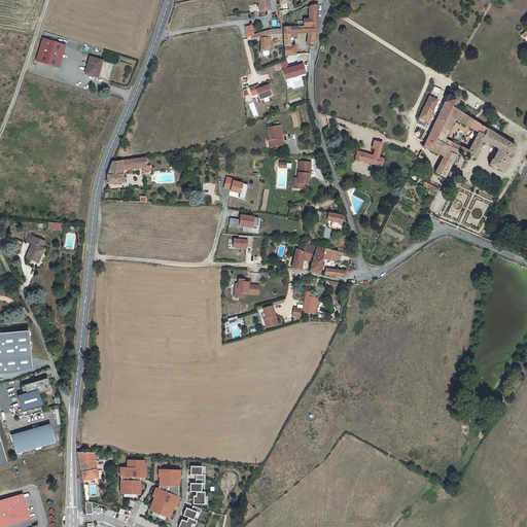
[(257,0),(259,12),(269,11),(266,0),(280,0),(282,10),(282,11),(290,10),(288,0),(257,0)]
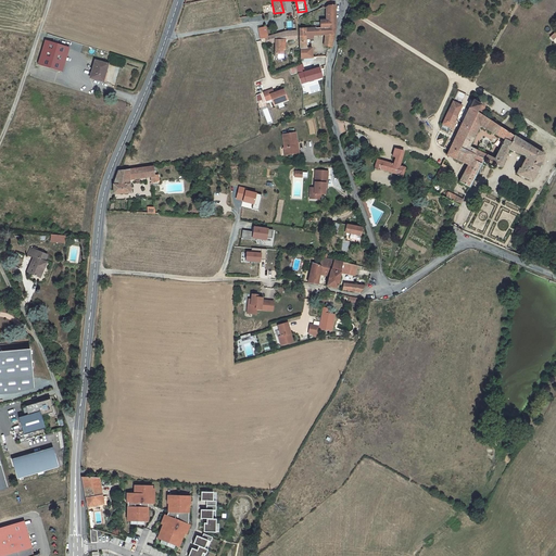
[(320,22),(320,27),(336,27),(336,4),(328,5),(328,20),(320,21),(320,22)]
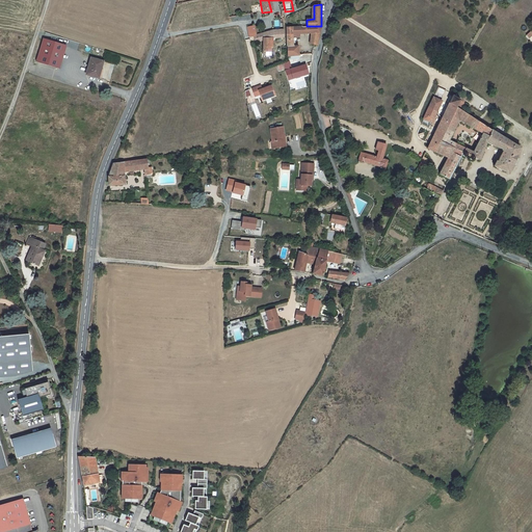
[(255,26),(247,27),(249,36),(254,35),(257,34),(255,26)]
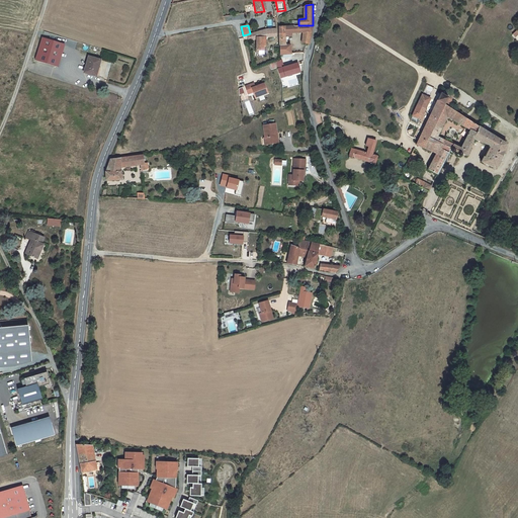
[(290,45),(287,45),(285,45),(284,35),(286,35),(291,35),(291,33),(304,32),(312,31),(313,25),(298,25),(292,26),(278,26),(278,36),(279,55),(290,54),(290,45)]
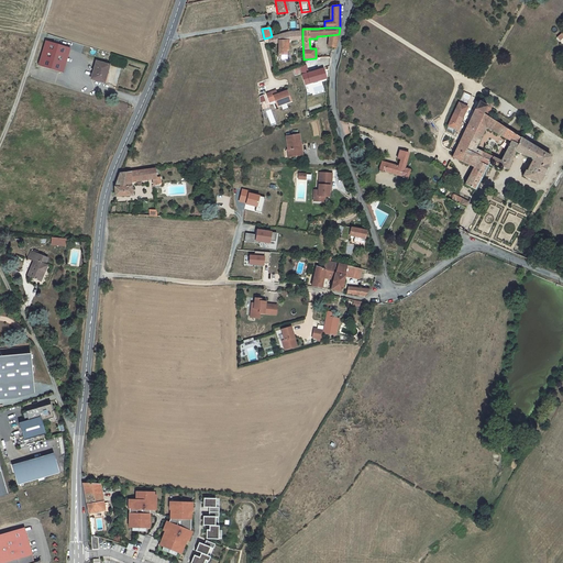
[(289,32),(285,33),(285,40),(287,40),(289,40),(299,40),(299,30),(294,30),(294,32),(289,32)]
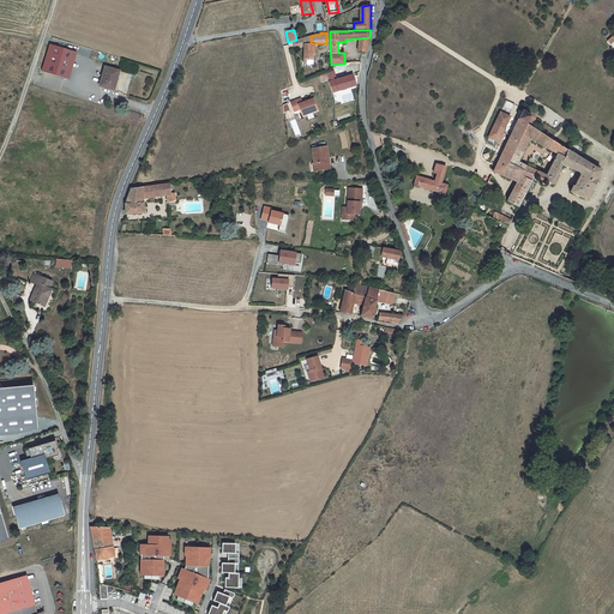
[(296,40),(293,41),(294,46),(295,48),(304,46),(304,43),(305,43),(305,37),(300,38),(296,40)]
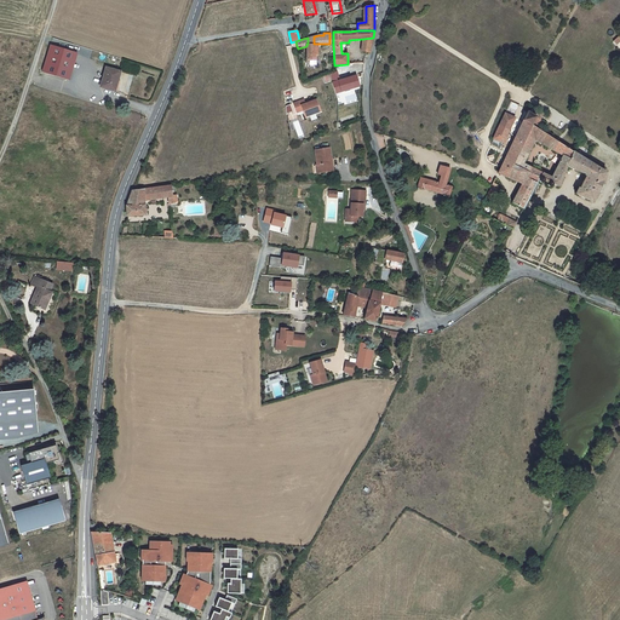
[(363,39),(361,51),(369,53),(373,38),(363,39)]
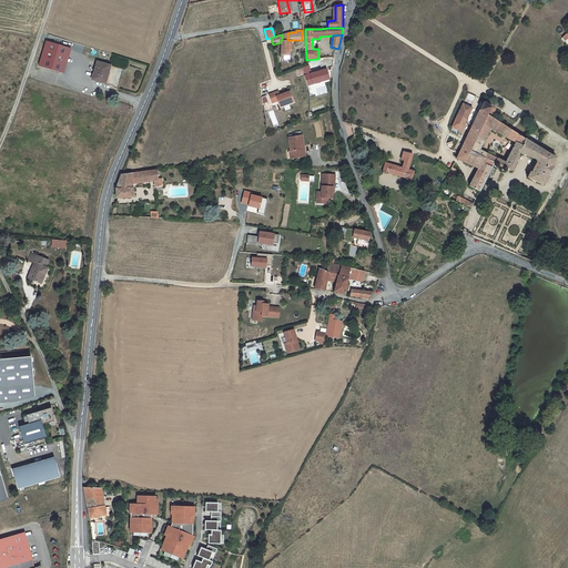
[(71,49),(46,41),(44,46),(39,66),(63,73),(71,49)]
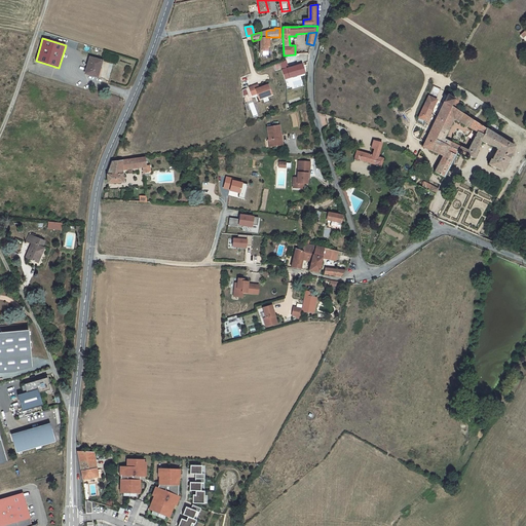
[(89,58),(87,67),(85,74),(98,77),(102,61),(89,58)]
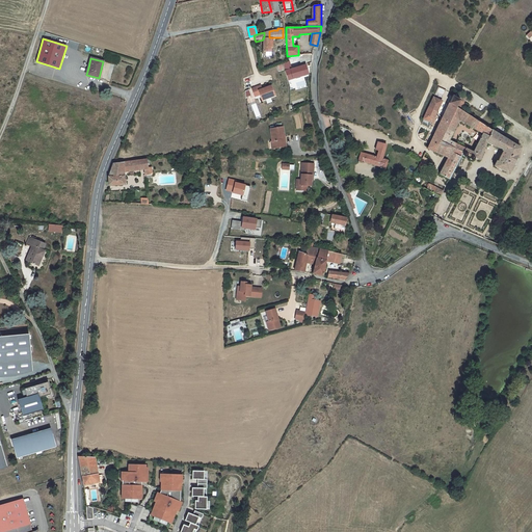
[(304,65),(285,71),(288,80),(293,78),(294,81),(301,79),(300,76),(307,74),(304,65)]
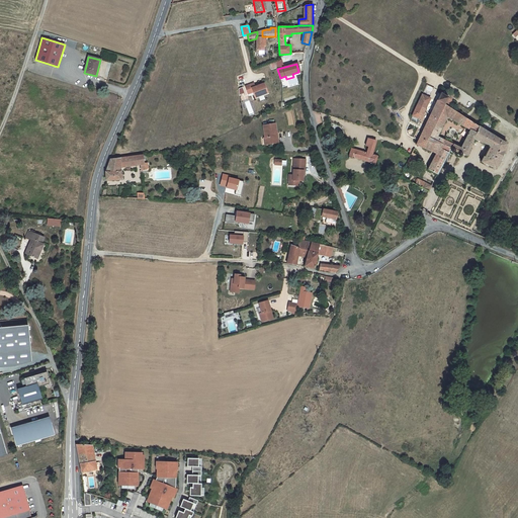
[(255,87),(254,83),(245,87),(248,94),(253,93),(255,98),(259,96),(259,95),(263,93),(263,95),(267,93),(264,84),(255,87)]
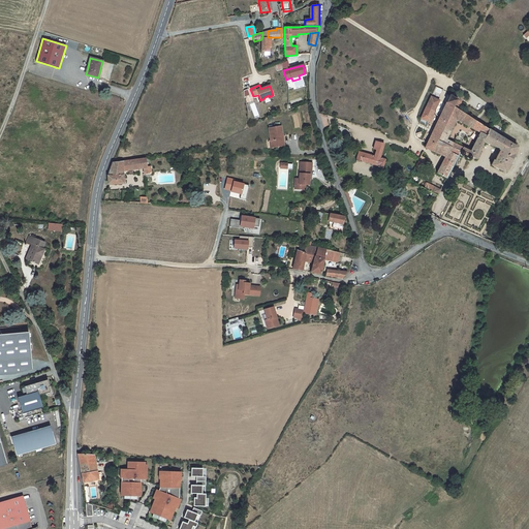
[(444,156),(437,173),(446,179),(460,153),(460,154),(461,155),(462,156),(463,156),(464,153),(468,155),(467,157),(467,158),(468,159),(469,159),(470,159),(471,156),(476,159),(484,142),(499,149),(499,150),(500,150),(494,161),(493,160),(491,165),(505,173),(517,147),(457,109),(462,101),(458,99),(449,95),(425,148),(444,156)]
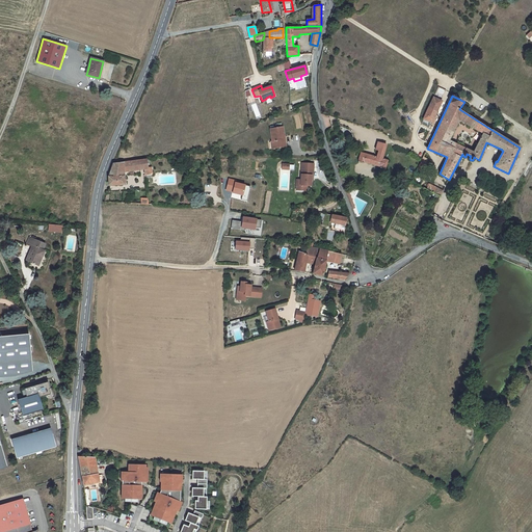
[(433,97),(431,102),(440,106),(442,101),(433,97)]
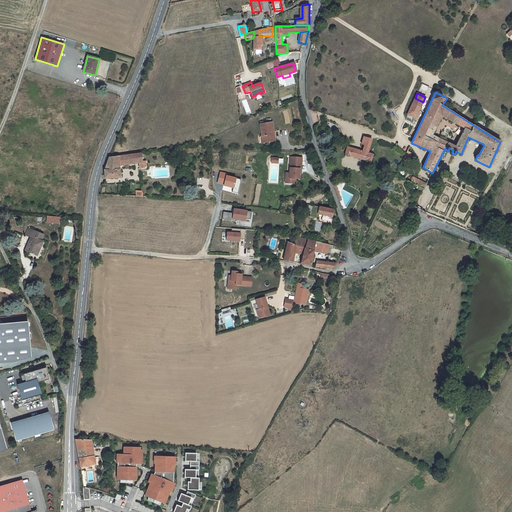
[(415,98),(409,110),(417,113),(423,102),(415,98)]
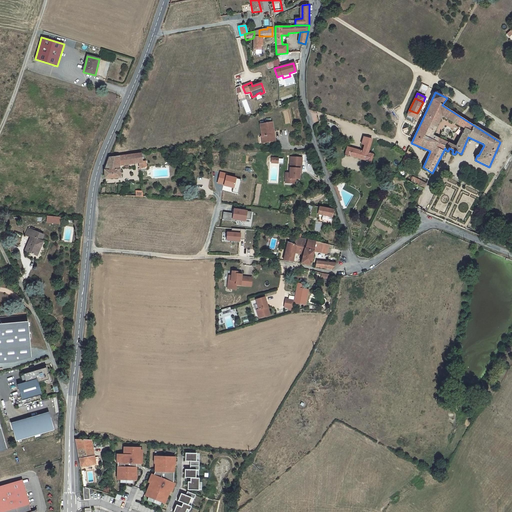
[(409,110),(407,114),(415,118),(417,113),(409,110)]
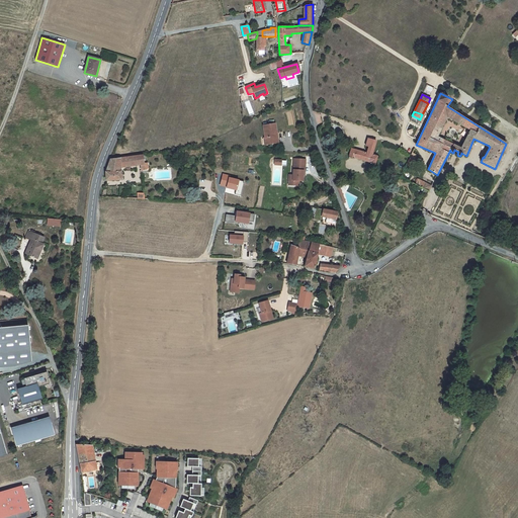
[(263,125),(265,138),(267,138),(268,144),(278,143),(275,123),(269,124),(263,125)]
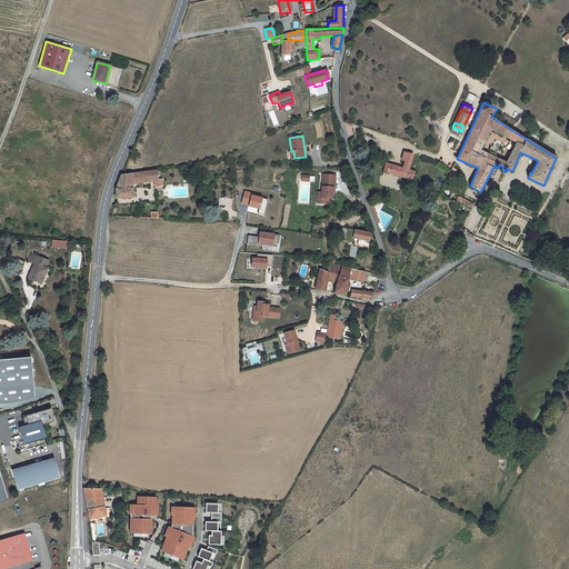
[(415,171),(386,162),(382,172),(388,175),(389,173),(407,178),(406,179),(411,181),(415,171)]
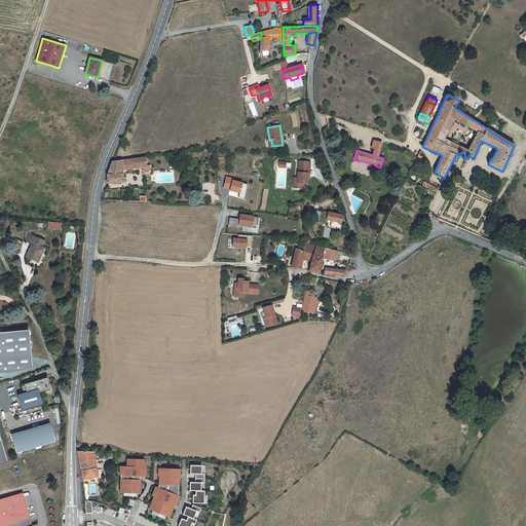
[(418,155),(412,168),(416,171),(419,164),(418,164),(419,162),(420,162),(423,157),(418,155)]
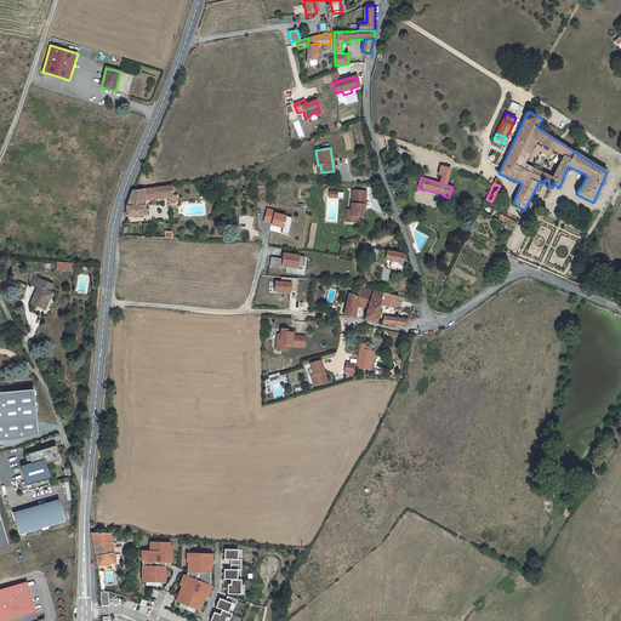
[(126,206),(126,216),(144,216),(144,215),(144,209),(144,201),(169,198),(170,208),(178,206),(176,195),(175,187),(171,187),(171,186),(132,191),(126,206)]
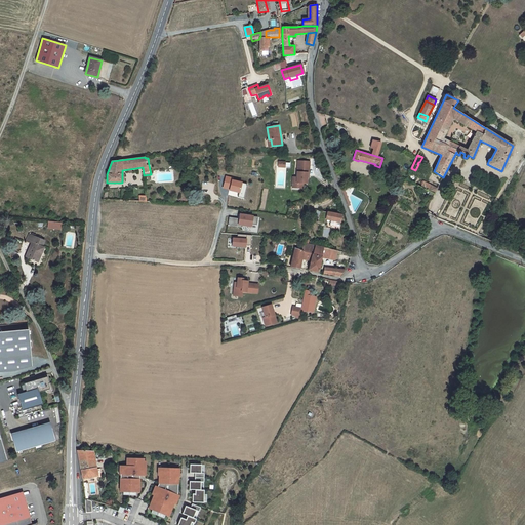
[(310,162),(298,161),(297,177),(296,184),(295,185),(298,188),(303,189),(303,184),(304,184),(307,184),(307,177),(308,173),(309,173),(310,162)]
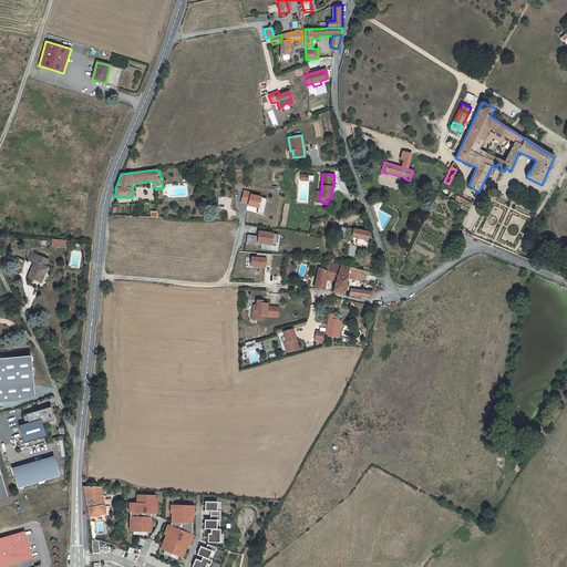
[(457,196),(454,203),(468,210),(472,204),(457,196)]
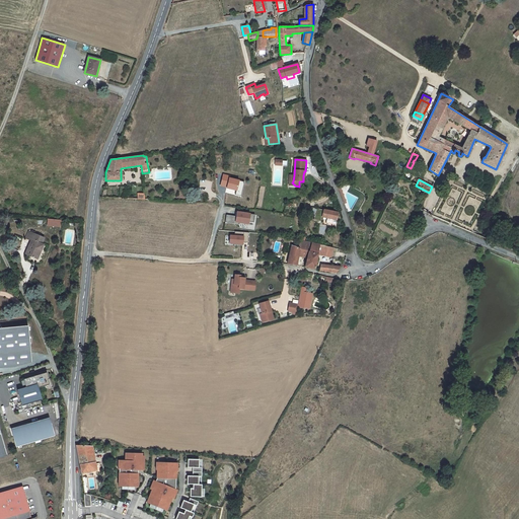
[(321,217),(323,210),(304,206),(303,213),(314,216),(314,219),(321,220),(321,217)]
